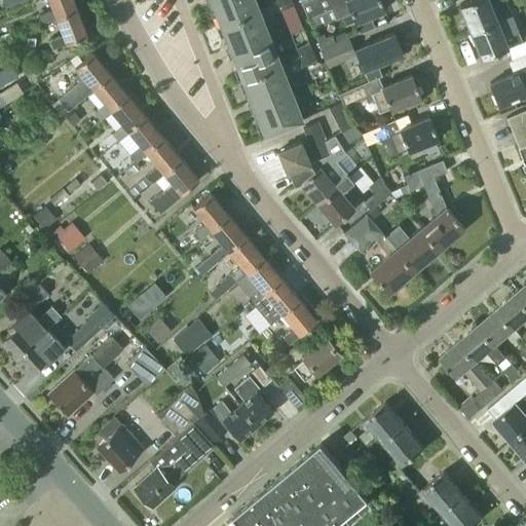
[(40,23),(53,17),(53,15),(74,7),(71,0),(46,0),(50,9),(37,14),(40,23)]
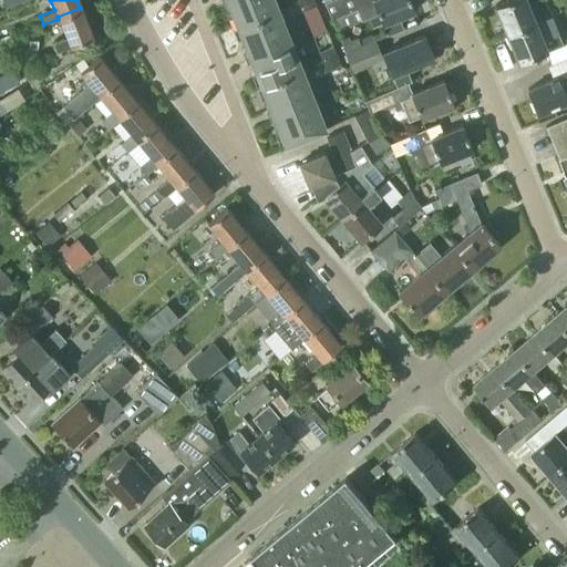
[(225,0),(236,26),(277,9),(272,0),(225,0)]
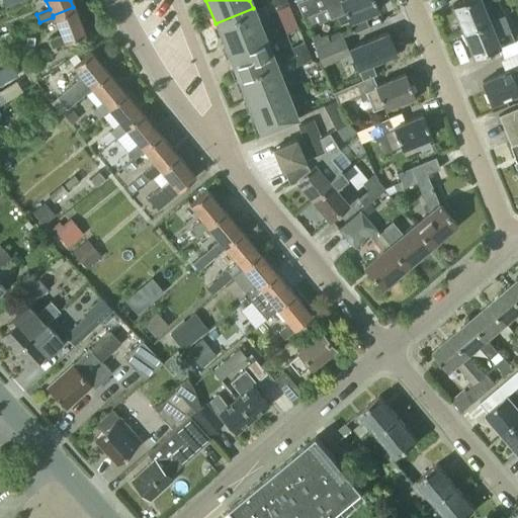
[(287,3),(285,0),(270,0),(275,9),(287,3)]
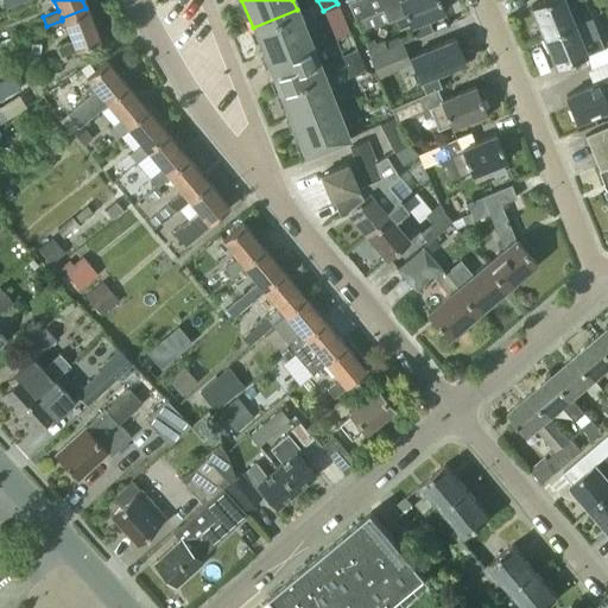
[(438,0),(352,0),(348,2),(354,19),(381,7),(387,21),(394,18),(398,29),(409,25),(415,38),(431,31),(428,19),(444,13),(438,0)]
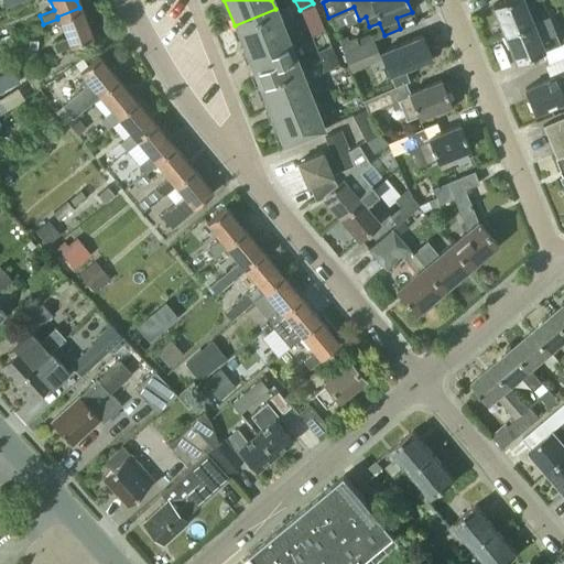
[(505,0),(492,6),(505,34),(532,22),(524,4),(530,0),(505,0)]
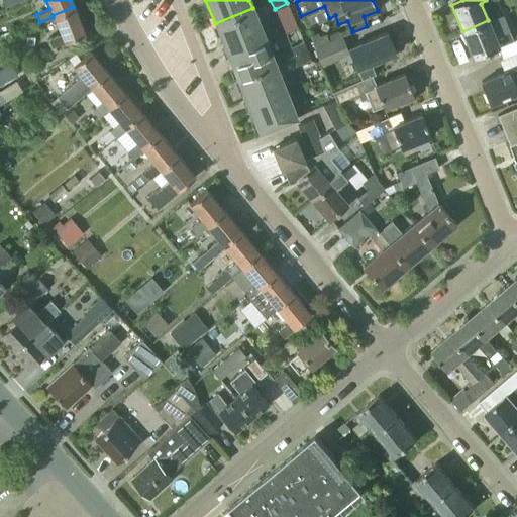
[(53,15),(53,17),(60,35),(46,40),(49,48),(64,43),(64,41),(83,33),(73,7),(53,15)]
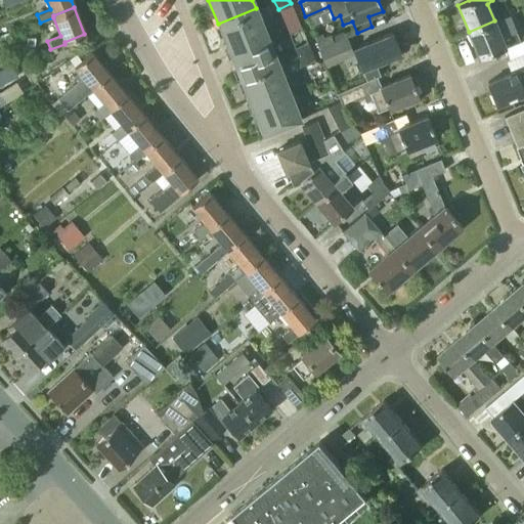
[(218,24),(239,79),(278,63),(256,8),(218,24)]
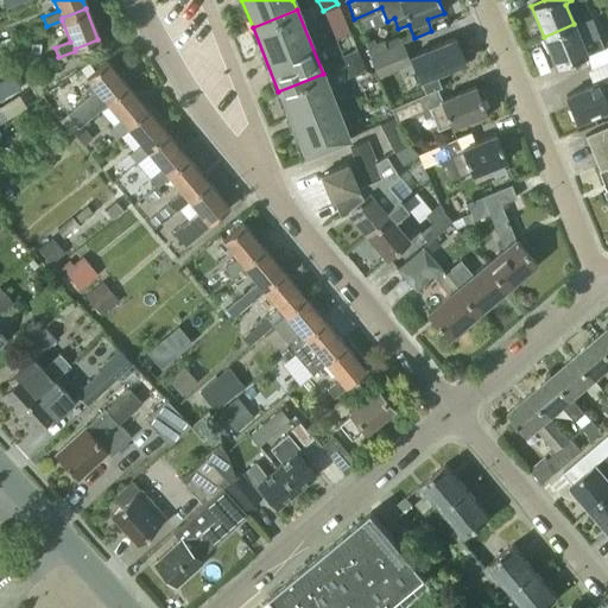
[(574,24),(544,37),(557,69),(605,49),(599,37),(582,44),(574,24)]
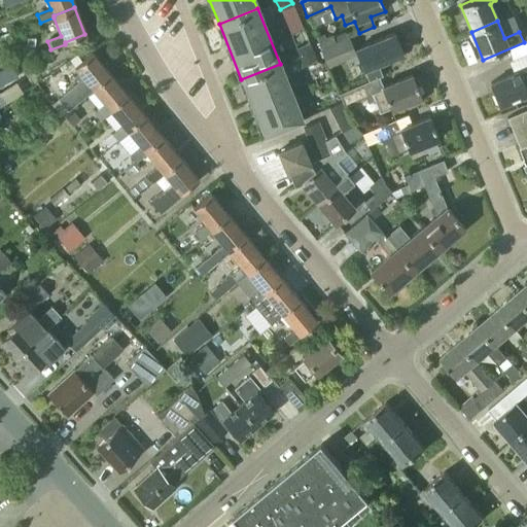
[(337,43),(348,38),(346,31),(334,36),(337,43)]
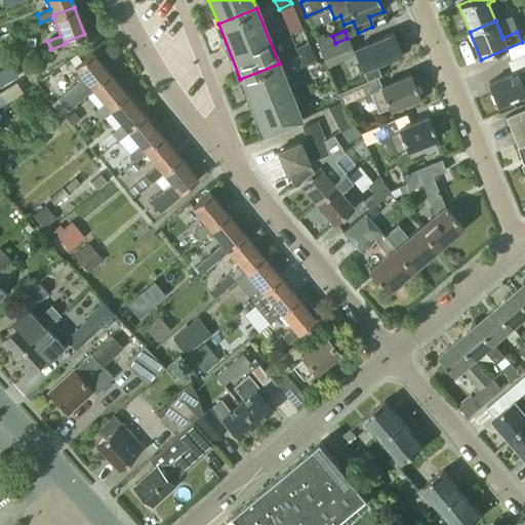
[(322,47),(334,41),(331,34),(324,36),(323,33),(317,36),(322,47)]
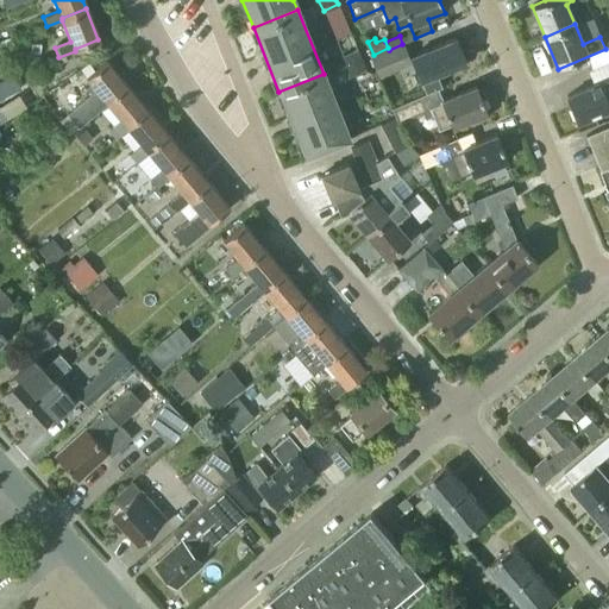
[(410,56),(425,94),(437,89),(440,88),(435,75),(465,63),(456,38),(410,56)]
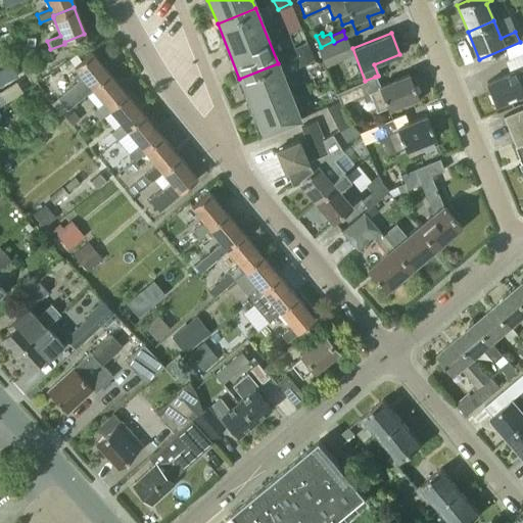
[(352,54),(345,38),(318,49),(324,65),(352,54)]
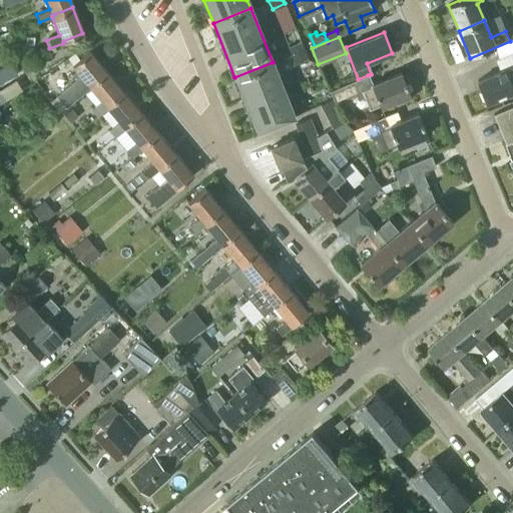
[(307,57),(301,41),(288,47),(295,62),(307,57)]
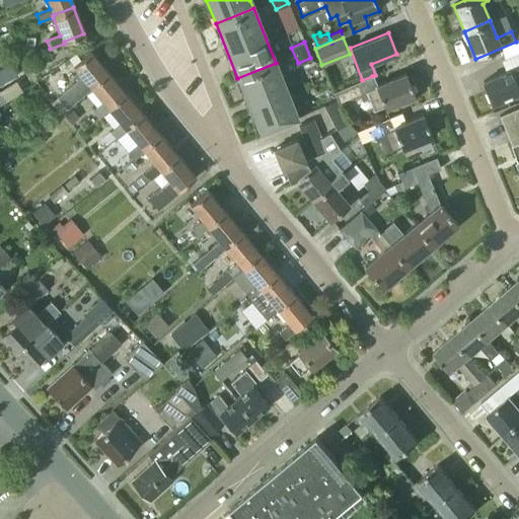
[(80,96),(90,88),(89,87),(106,72),(88,52),(72,66),(84,81),(74,90),(80,96)]
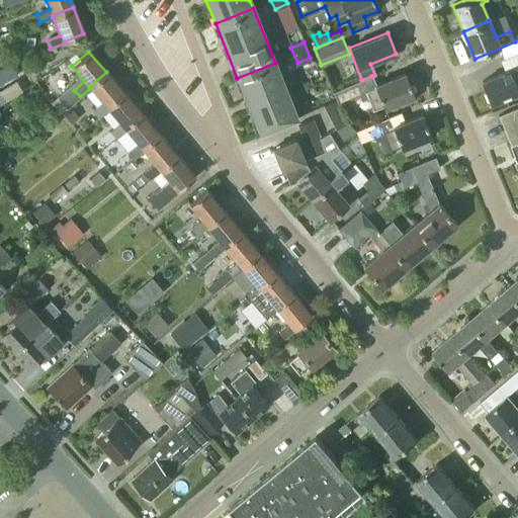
[(258,133),(296,117),(275,63),(237,78),(258,133)]
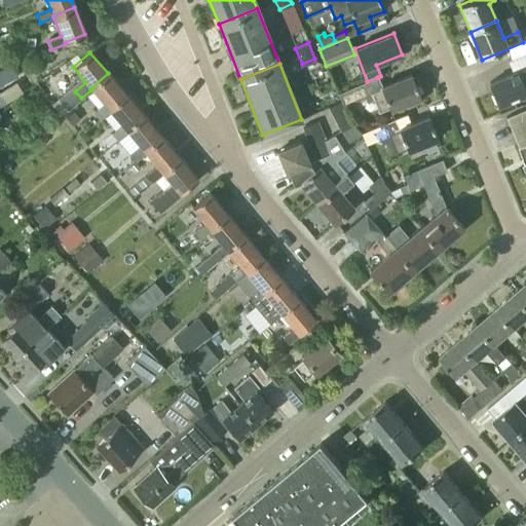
[(525,91),(525,88),(525,87),(525,68),(489,83),(498,106),(525,94),(525,91)]
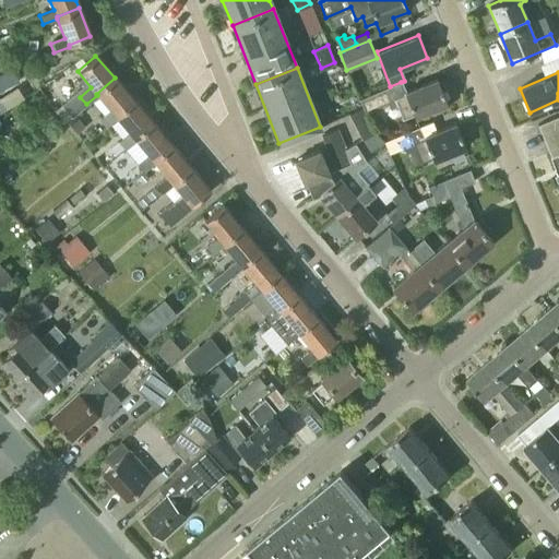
[(105,127),(116,117),(116,116),(133,100),(115,78),(96,94),(97,95),(109,109),(98,118),(105,127)]
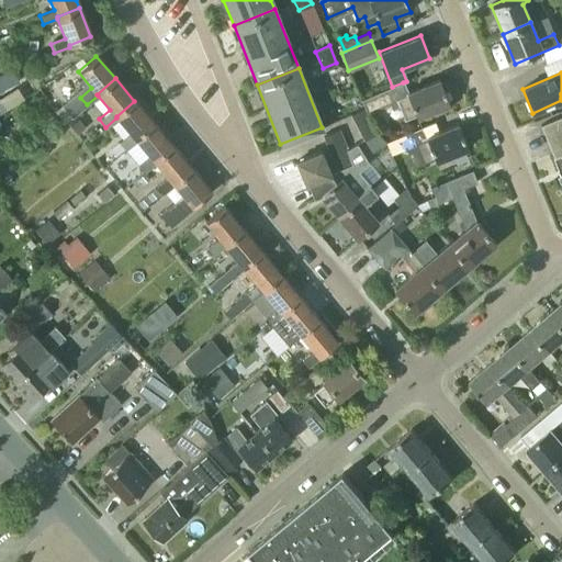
[(403,82),(392,87),(360,100),(366,113),(390,103),(392,110),(398,107),(404,121),(415,116),(416,119),(448,105),(439,81),(407,93),(403,82)]
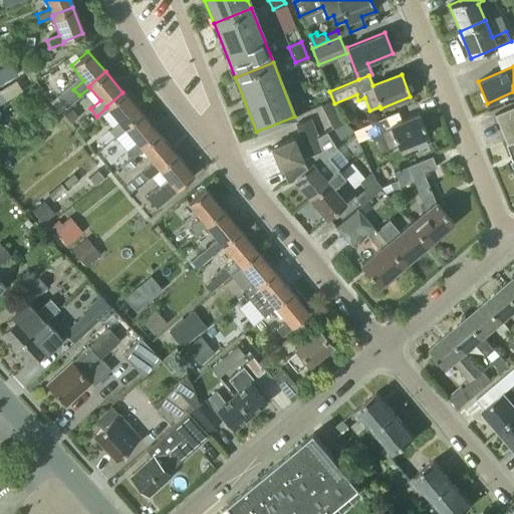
[(140,112),(122,92),(106,106),(106,107),(117,120),(107,130),(113,136),(123,127),(122,126),(140,112)]
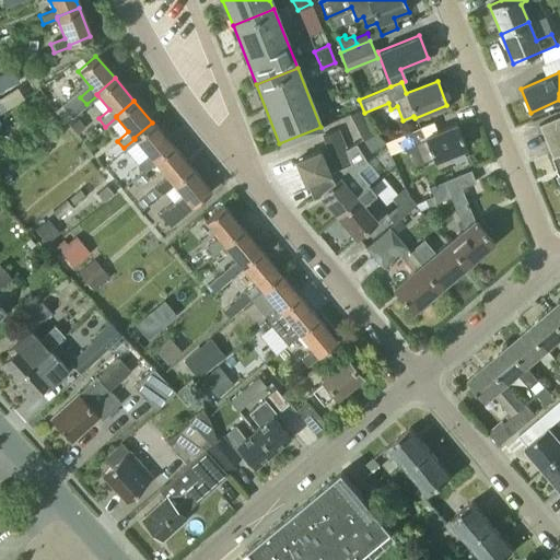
[(374,132),(361,108),(349,115),(362,139),(374,132)]
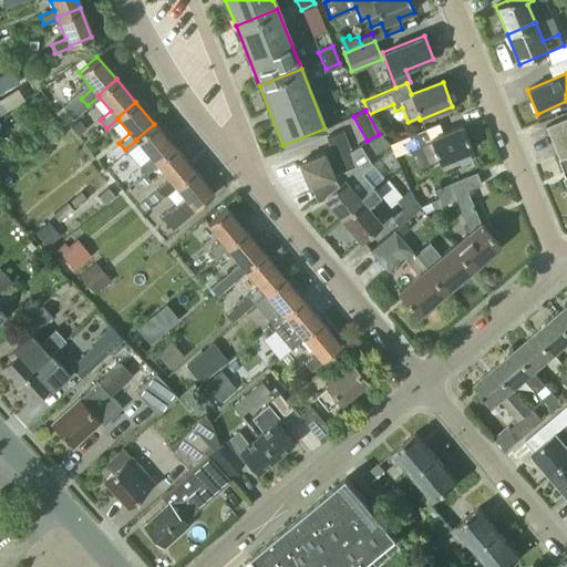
[(70,125),(79,135),(88,127),(79,117),(70,125)]
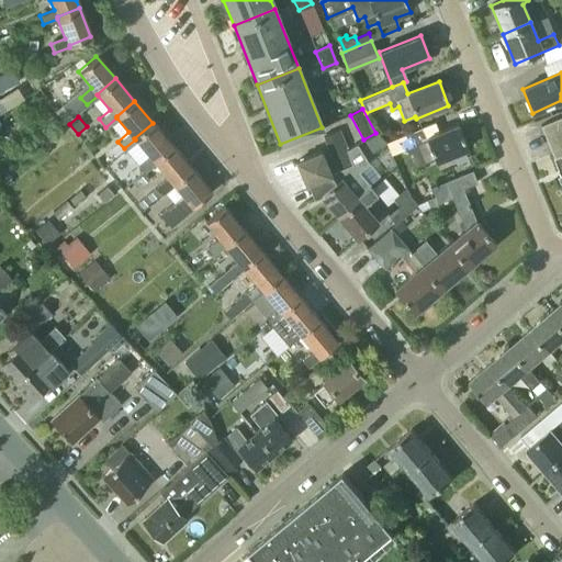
[(561,116),(540,126),(544,136),(561,128),(561,116)]
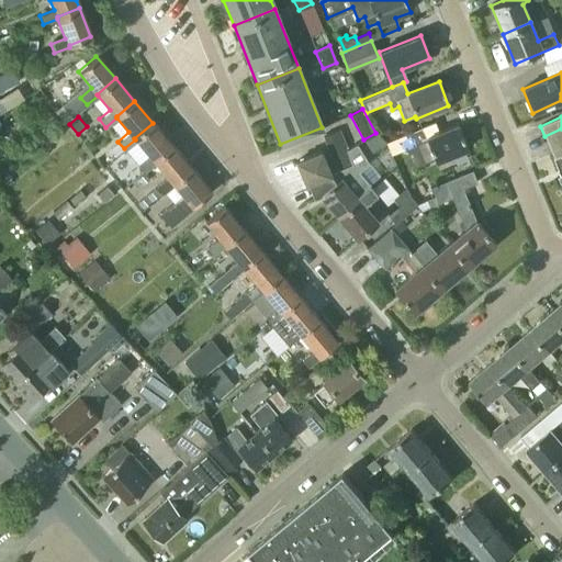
[(143,171),(154,163),(153,161),(171,145),(153,123),(134,138),(135,139),(148,155),(137,165),(143,171)]
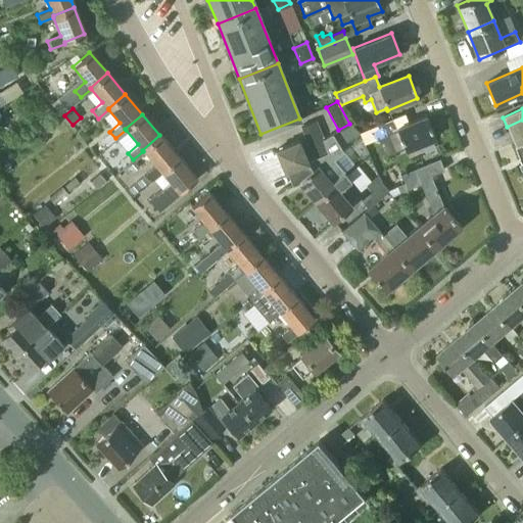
[(405,150),(434,139),(425,116),(396,128),(392,119),(359,132),(363,143),(386,134),(393,152),(403,148),(405,150)]
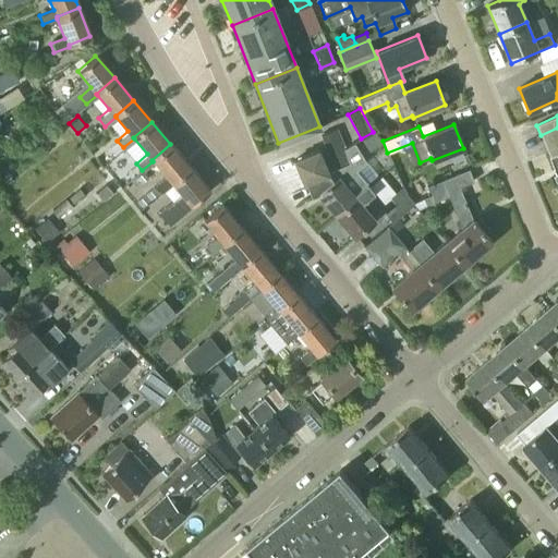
[(316,191),(335,214),(355,196),(353,193),(366,182),(355,169),(365,161),(353,143),(342,148),(341,145),(342,145),(336,128),(319,133),(334,168),(326,170),(317,148),(293,158),(302,181),(304,180),(310,194),(311,193),(316,191)]
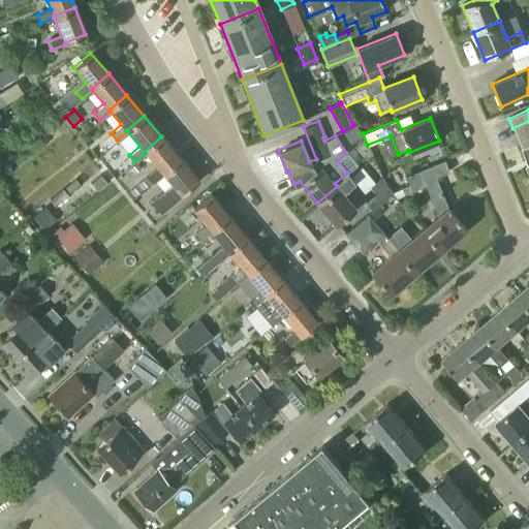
[(528,121),(512,128),(517,136),(528,130),(528,121)]
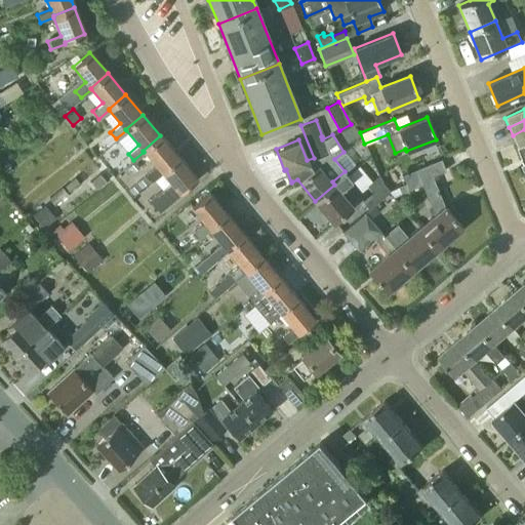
[(349,143),(360,135),(354,124),(341,131),(349,143)]
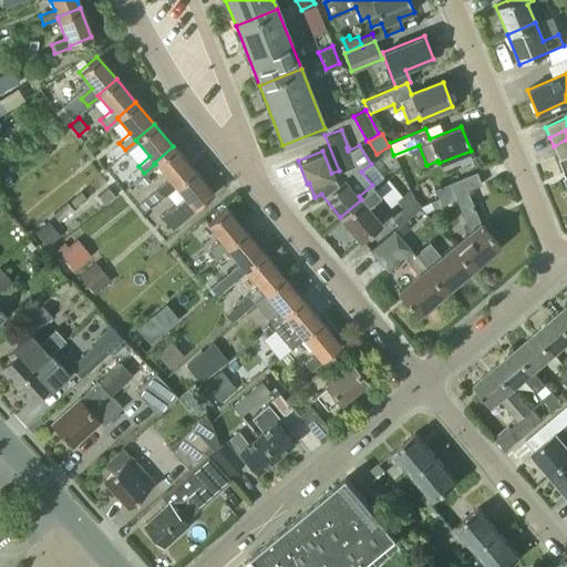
[(566,184),(566,140),(554,146),(559,160),(566,156),(566,178),(565,179),(566,184)]
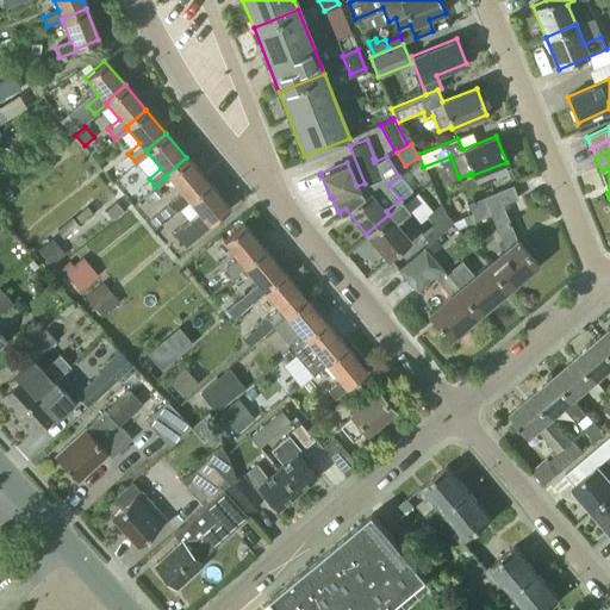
[(175,211),(188,200),(186,199),(206,182),(186,157),(166,175),(167,176),(181,193),(169,203),(175,211)]
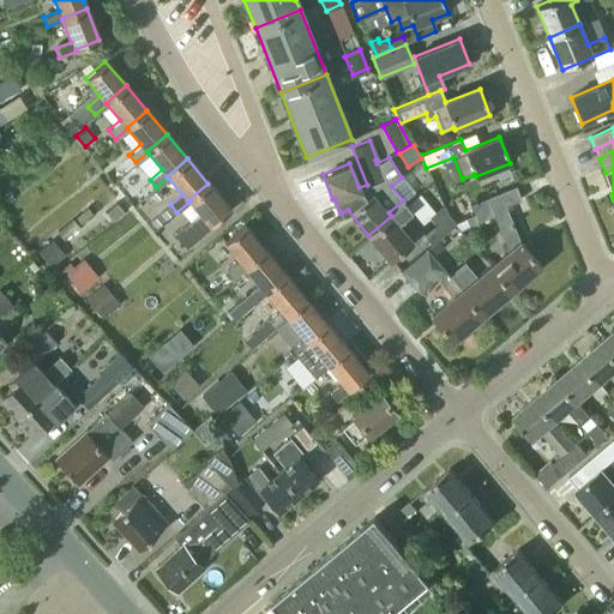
[(229,209),(208,184),(187,200),(190,202),(199,214),(175,234),(186,247),(211,226),(210,224),(229,209)]
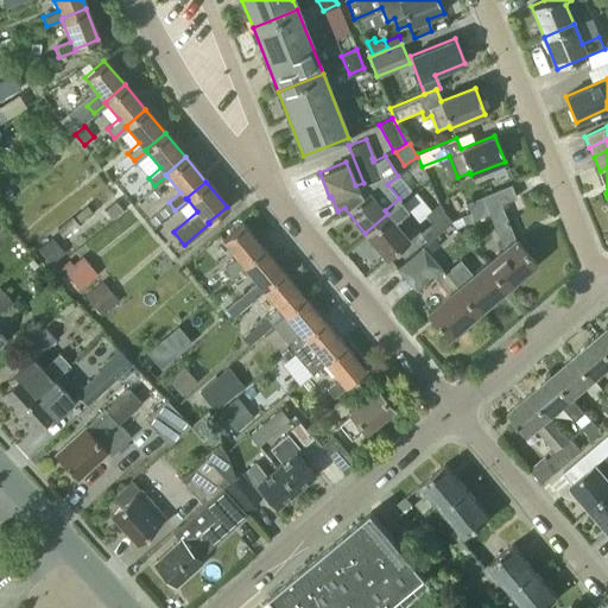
[(505,287),(513,282),(536,263),(513,238),(500,203),(515,197),(510,184),(466,202),(469,211),(461,216),(451,220),(456,227),(489,214),(502,248),(485,263),(505,287)]
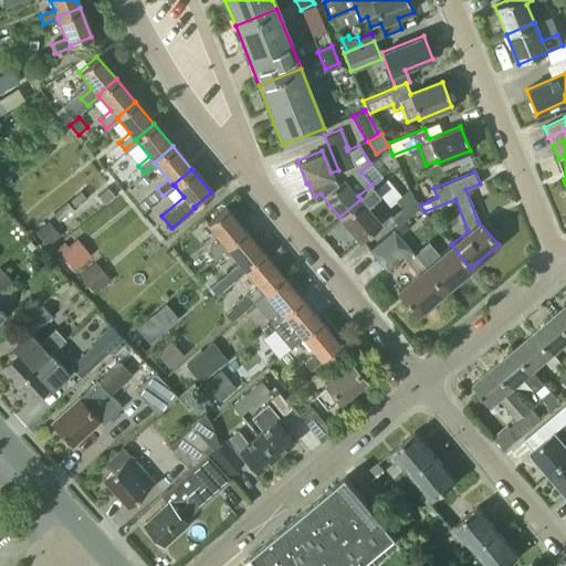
[(8,188),(16,182),(9,174),(1,179),(8,188)]
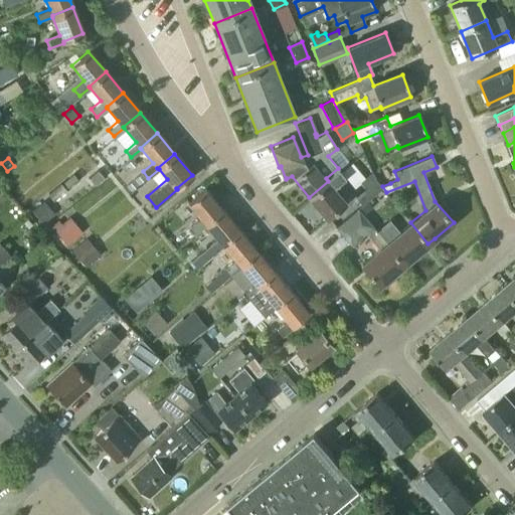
[(309,197),(326,218),(345,202),(332,186),(344,176),(338,168),(326,178),(328,181),(309,197)]
